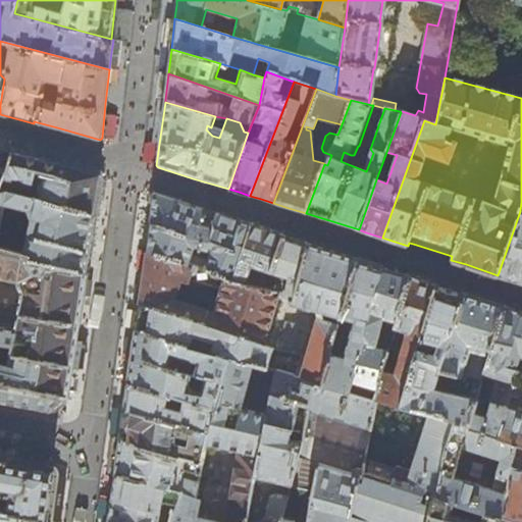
[(0,170),(0,190),(1,190),(4,178),(15,178),(33,181),(36,174),(42,175),(37,200),(95,216),(97,199),(100,177),(98,174),(52,161),(14,151),(8,172),(0,170)]
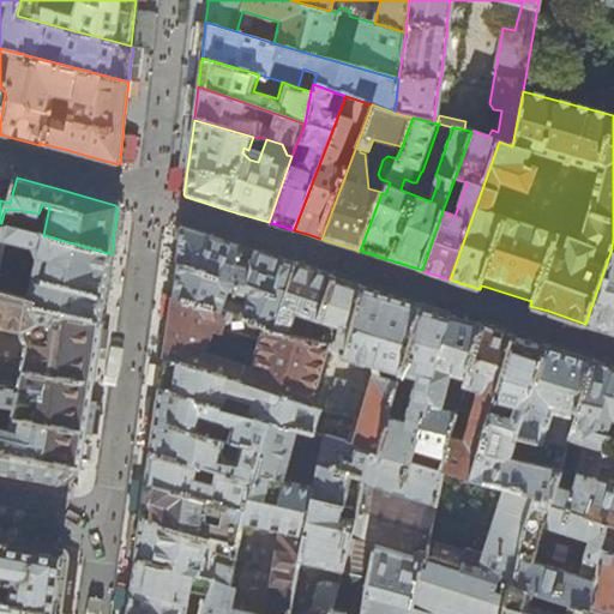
[(35,306),(101,323),(103,306),(108,278),(112,254),(43,235),(1,223),(0,223),(0,275),(34,282),(30,298),(36,299),(35,306)]
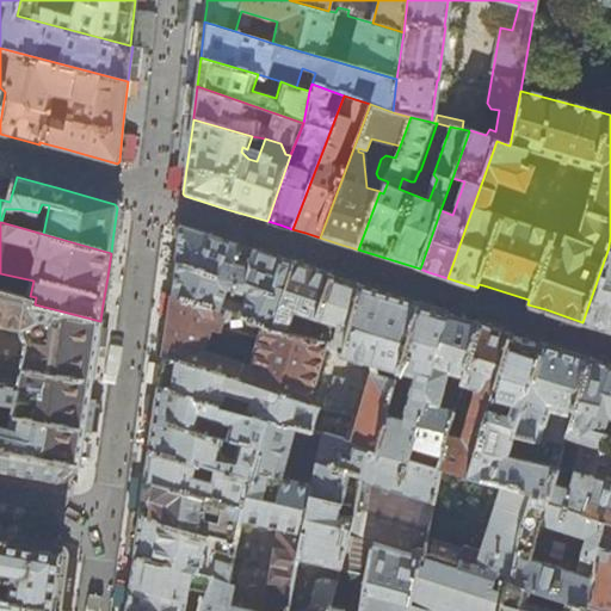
[(176,259),(177,259),(259,285),(272,290),(283,259),(266,254),(229,242),(180,226),(178,242),(176,259)]
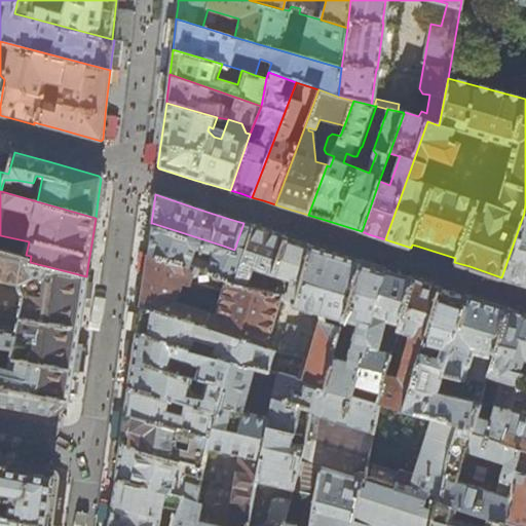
[(525,203),(524,213),(501,277),(517,283),(525,285),(525,203)]
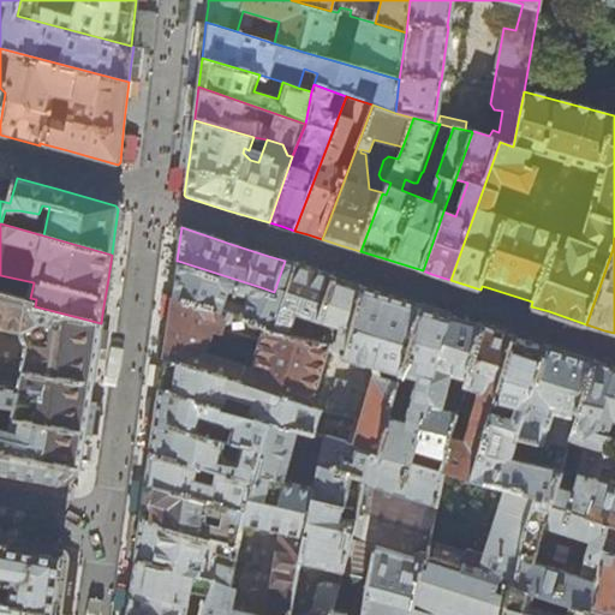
[(174,282),(173,294),(231,312),(251,321),(275,328),(287,287),(297,264),(285,261),(274,292),(261,287),(178,261),(174,282)]
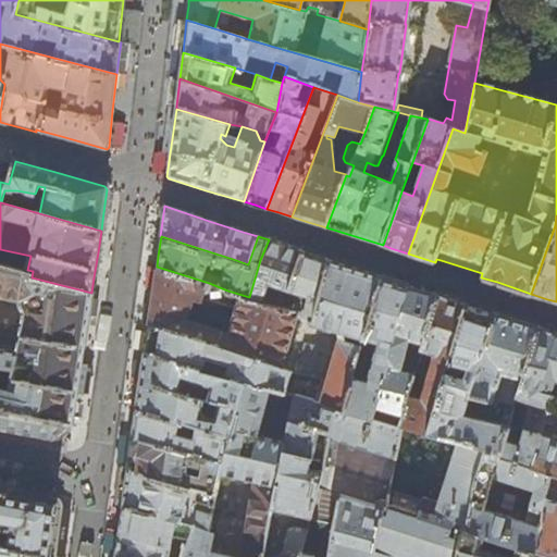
[(284,245),(269,239),(260,260),(249,297),(281,307),(302,251),(284,245)]
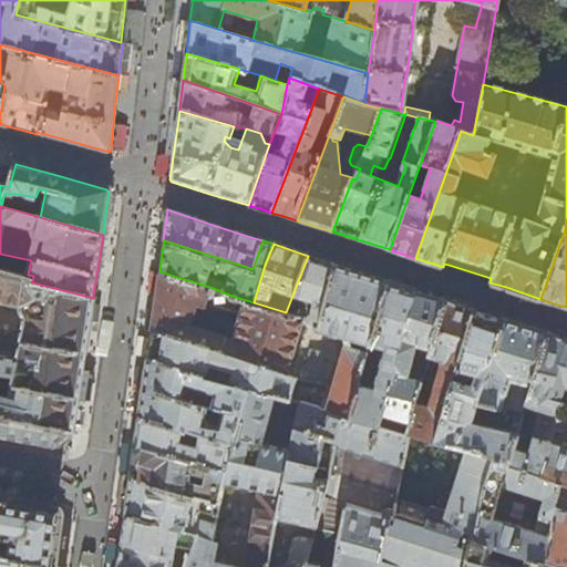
[(329,263),(308,256),(286,312),(301,318),(301,319),(315,323),(316,328),(347,338),(340,361),(336,360),(337,357),(311,349),(302,379),(327,388),(321,406),(321,409),(348,416),(358,383),(369,344),(389,281),(361,272),(329,263)]
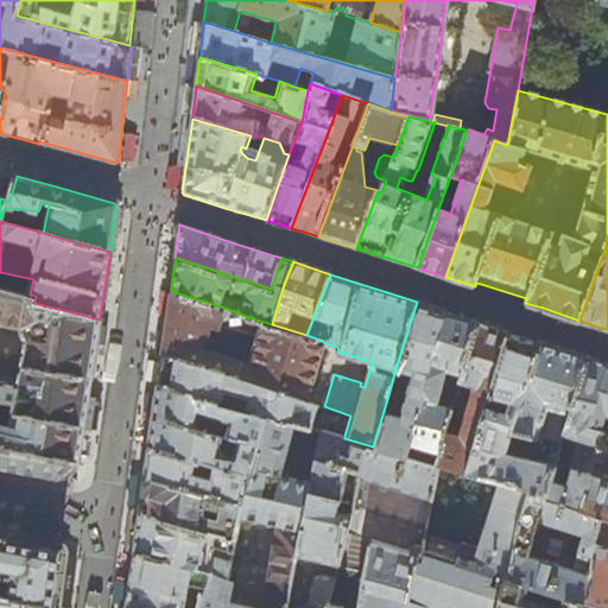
[(74,463),(78,464),(89,396),(95,354),(100,320),(35,303),(36,296),(30,295),(0,287),(0,467),(31,473),(58,477),(73,467),(74,463)]
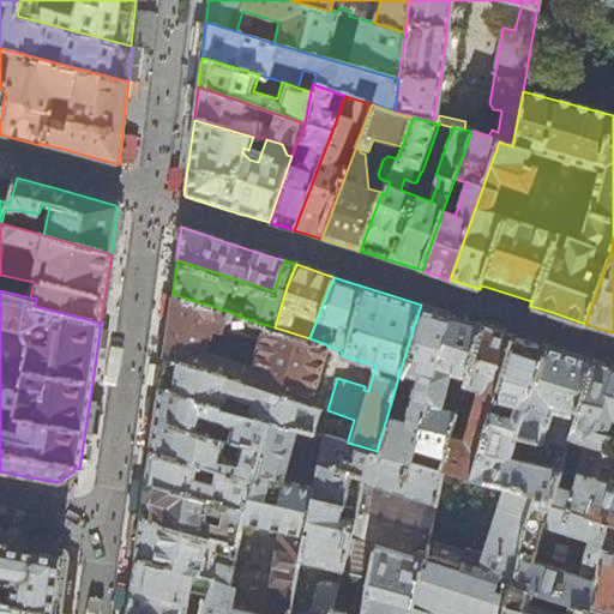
[(251,320),(230,312),(173,294),(168,329),(163,357),(309,405),(326,345),(326,344),(309,338),(275,327),(251,320)]
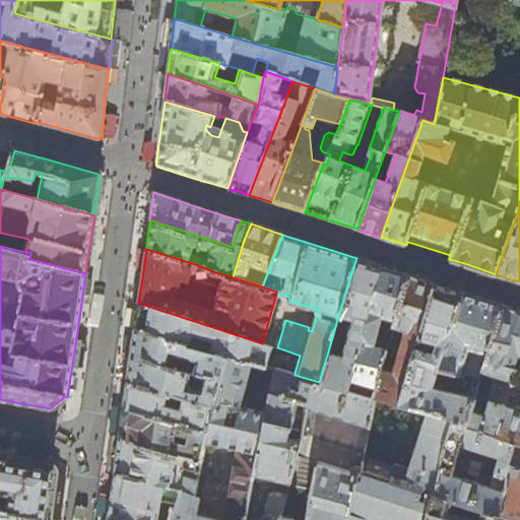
[(367,261),(356,258),(338,316),(351,320),(341,355),(328,351),(319,382),(346,390),(370,306),(383,267),(367,261)]
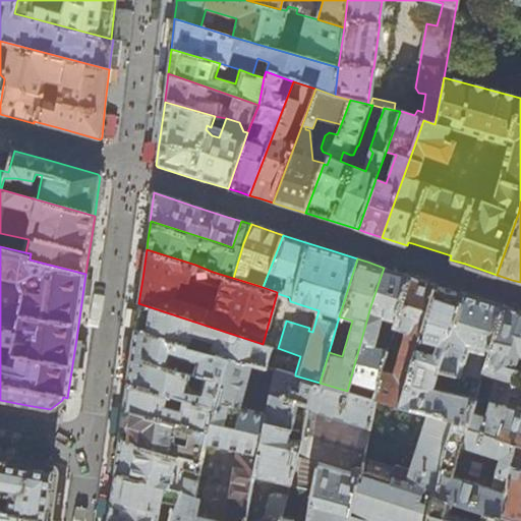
[(399,407),(436,284),(424,280),(393,271),(384,268),(370,306),(347,391),(373,398),(374,400),(399,407)]
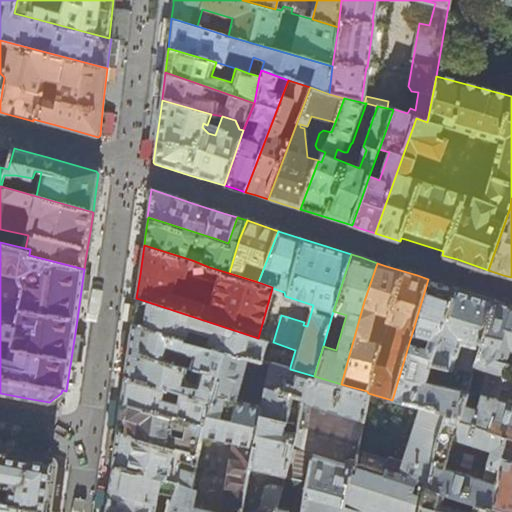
[(446,285),(428,279),(392,400),(420,407),(442,413),(443,410),(459,415),(462,406),(471,375),(464,373),(459,391),(425,382),(431,364),(430,363),(455,288),(446,285)]
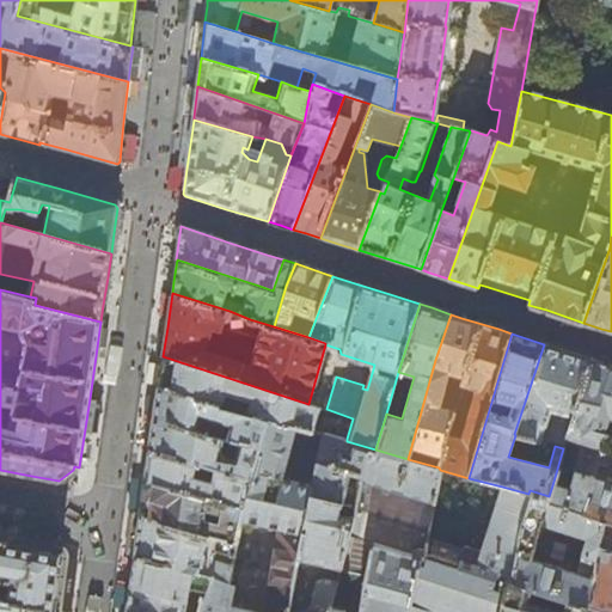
[(563,350),(544,344),(514,434),(515,435),(555,446),(563,448),(568,436),(592,359),(563,350)]
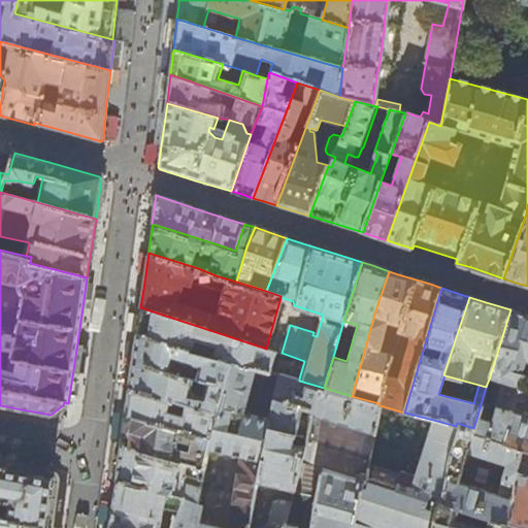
[(139,314),(137,333),(176,347),(176,348),(190,352),(194,338),(217,345),(213,358),(231,363),(257,369),(281,374),(296,377),(299,378),(304,361),(282,353),(266,349),(140,307),(139,314)]
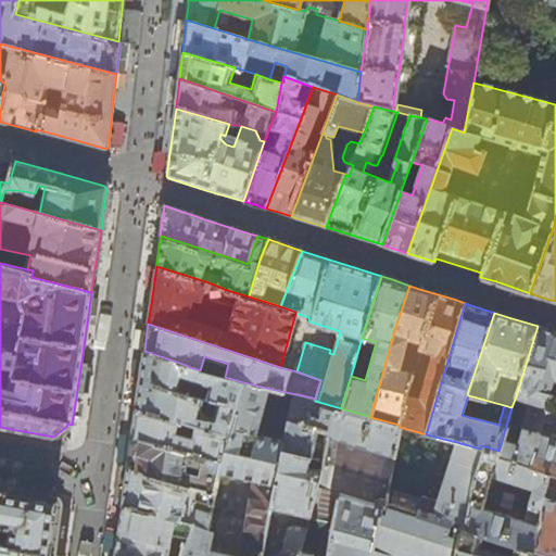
[(541,424),(551,394),(555,396),(555,331),(554,331),(538,326),(516,396),(530,401),(516,445),(502,441),(498,451),(481,445),(480,449),(460,531),(532,551),(547,488),(551,472),(530,467),(541,424)]
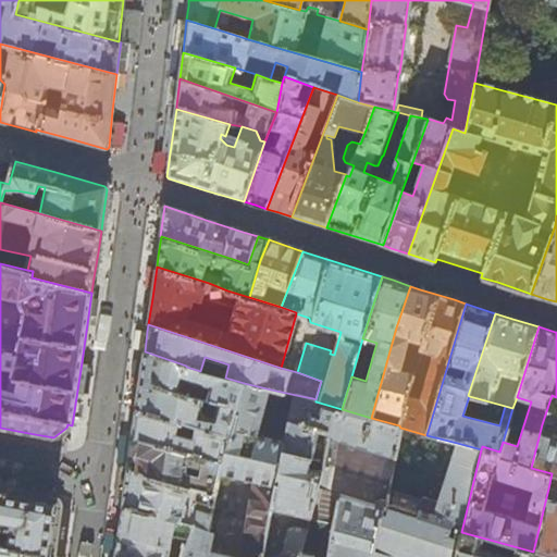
[(138,393),(136,407),(189,424),(229,435),(244,383),(225,378),(200,371),(186,367),(186,366),(145,351),(143,366),(138,393)]
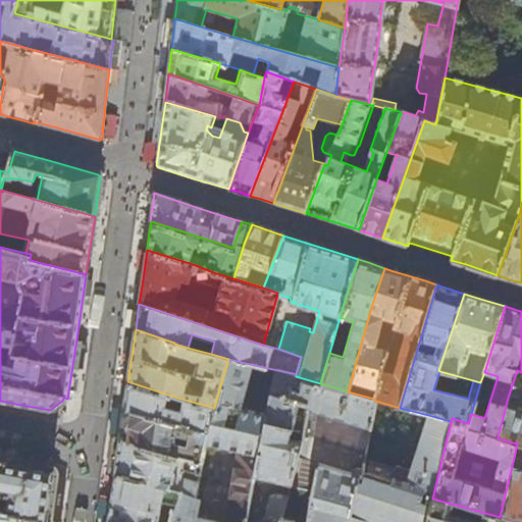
[(246,521),(255,476),(262,438),(266,423),(304,432),(310,407),(285,400),(293,373),(277,370),(267,412),(253,409),(252,412),(242,410),(254,365),(228,359),(214,408),(208,434),(205,445),(238,452),(225,521),(220,521),(193,516),(195,497),(180,492),(172,517),(171,521),(246,521)]
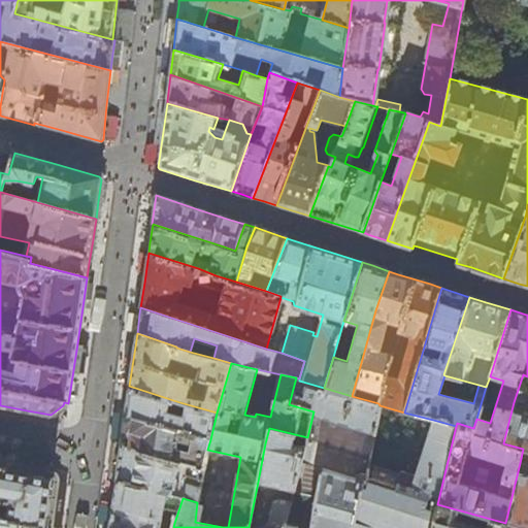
[(527,376),(523,374),(514,402),(503,443),(523,449),(527,451),(527,376)]
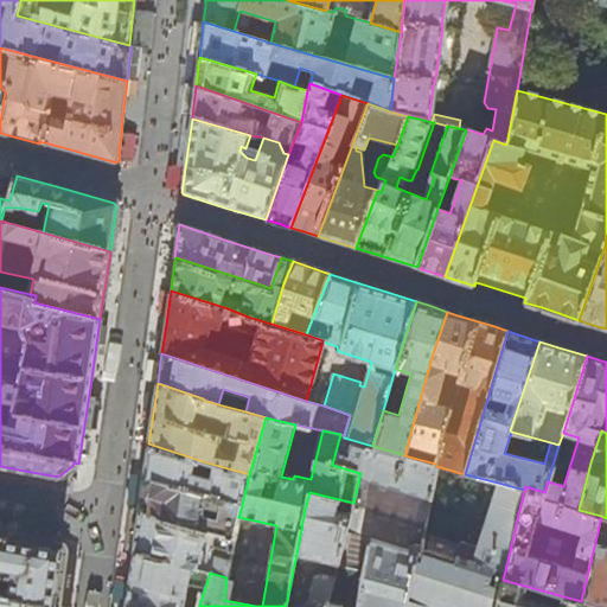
[(408,606),(422,536),(436,466),(435,464),(404,455),(372,446),(344,438),(344,435),(340,434),(332,465),(360,473),(353,503),(338,564),(338,566),(363,572),(359,596),(356,606),(342,606),(343,606),(328,602),(326,606),(408,606)]
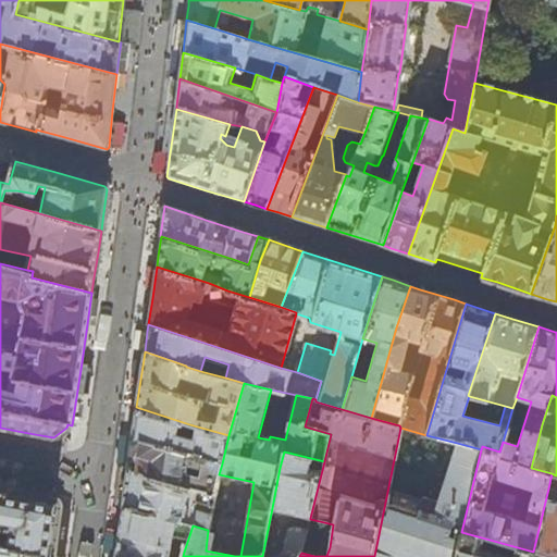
[(134,423),(132,434),(222,463),(229,435),(189,424),(136,407),(134,423)]
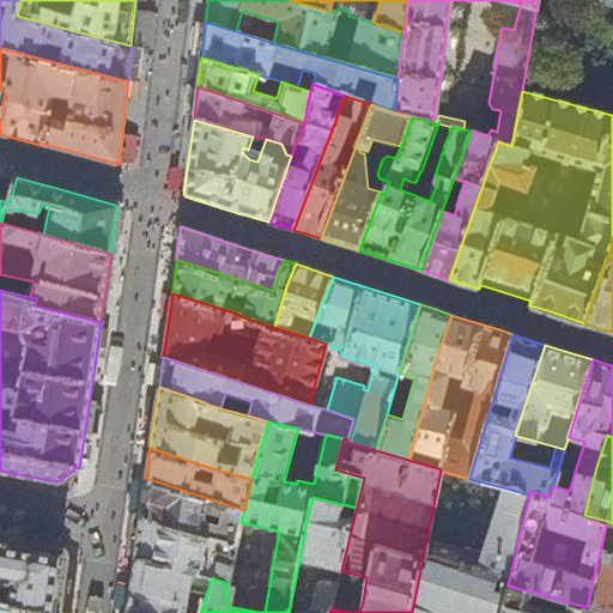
[(143,496),(140,515),(236,545),(241,522),(244,510),(145,478),(143,496)]
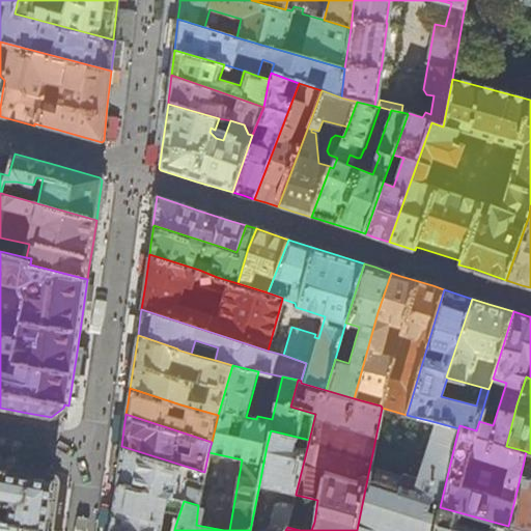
[(369,469),(357,530),(434,530),(440,507),(458,428),(436,422),(416,482),(369,469)]
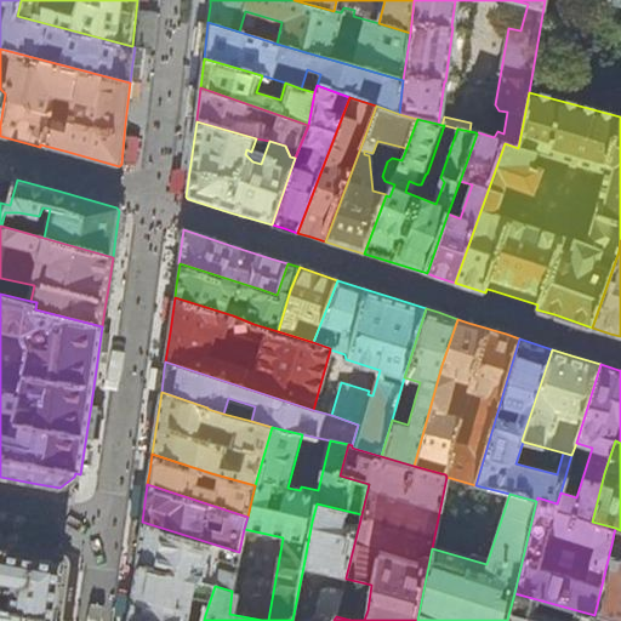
[(303,567),(346,577),(362,514),(317,503),(312,522),(303,567)]
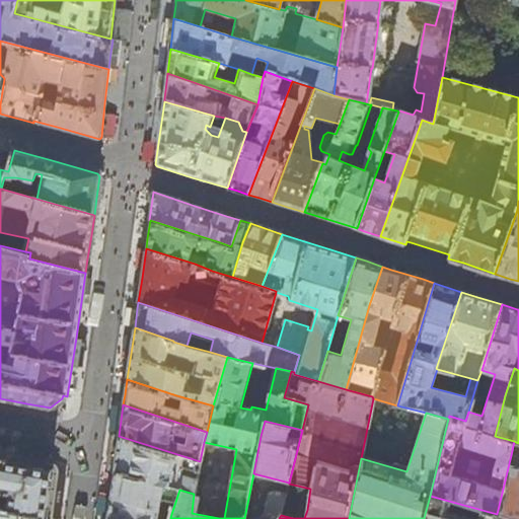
[(117,452),(114,471),(179,490),(194,494),(200,461),(119,436),(117,452)]
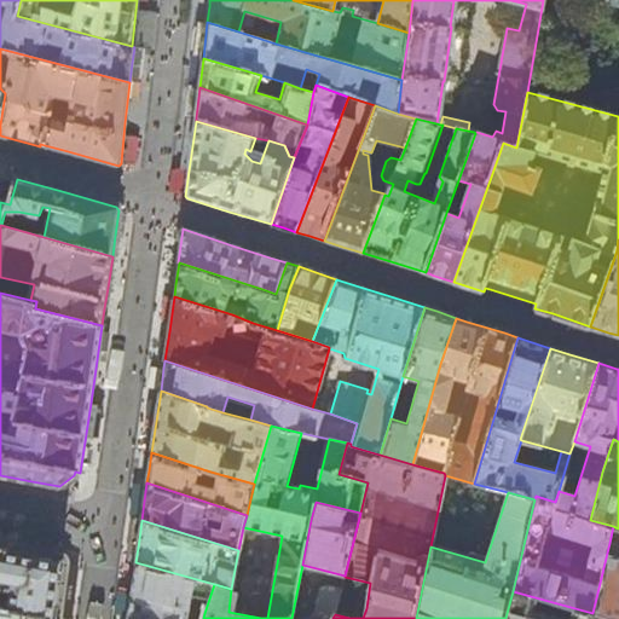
[(618,618),(618,545),(609,543),(593,613),(593,615),(605,618),(618,618)]
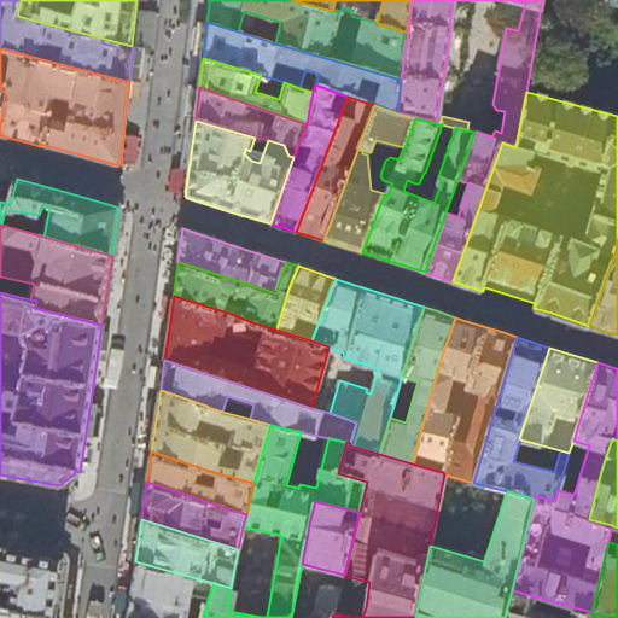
[(0,548),(0,608),(46,617),(53,617),(57,595),(62,561),(0,548)]
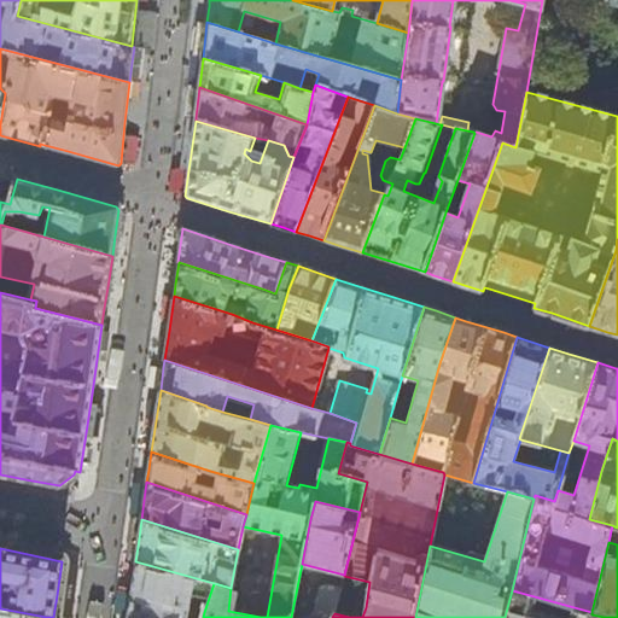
[(133,577),(132,593),(204,612),(214,583),(135,561),(133,577)]
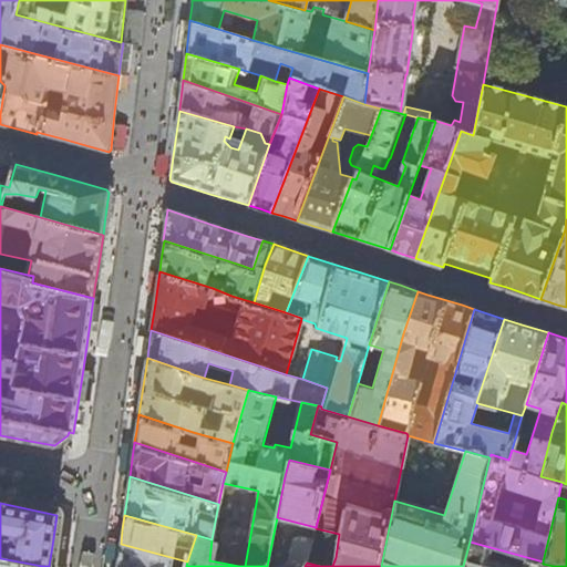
[(305,566),(307,563),(312,540),(300,537),(294,540),(288,565),(288,566),(305,566)]
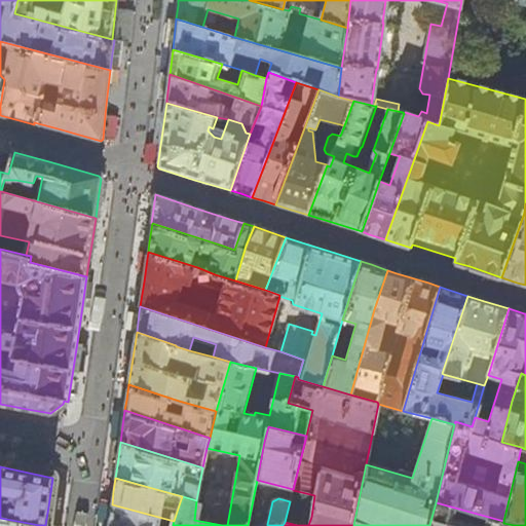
[(502,525),(503,523),(503,521),(436,502),(429,525),(502,525)]
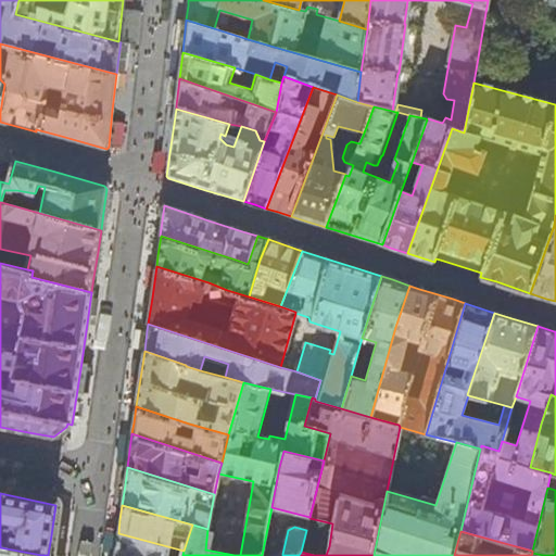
[(116,545),(114,555),(182,555),(184,551),(118,533),(116,545)]
